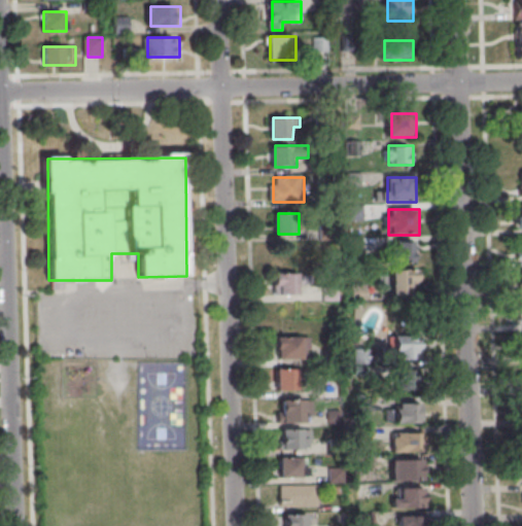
[(417,264),(417,243),(393,243),(393,264),(417,264)]
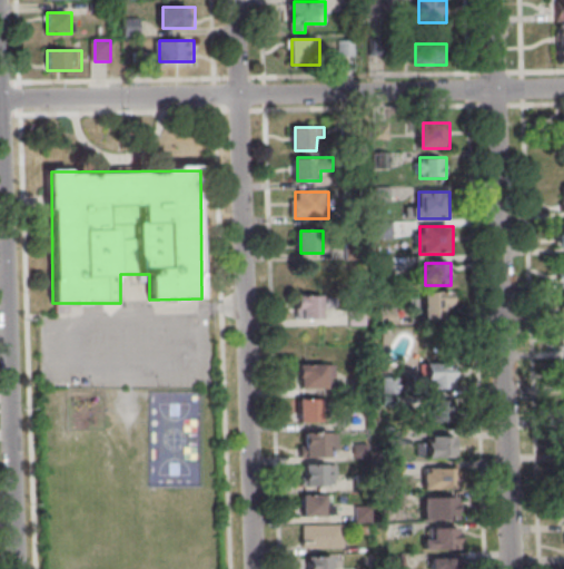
[(427,320),(455,320),(455,292),(427,292),(427,320)]
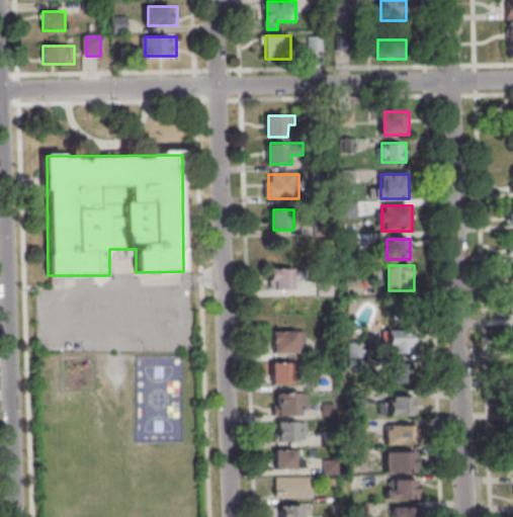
[(273,290),(295,290),(295,268),(273,268),(273,290)]
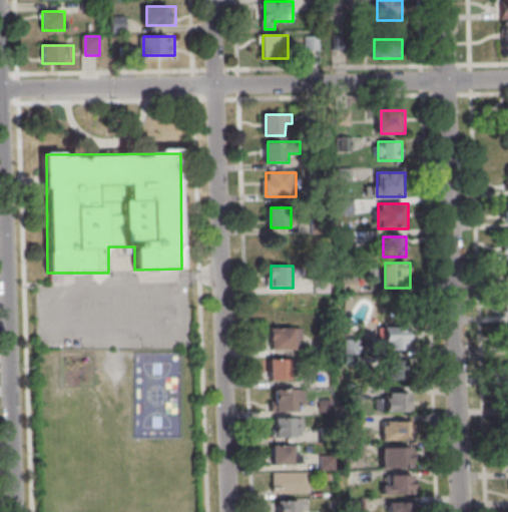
[(384,327),(384,349),(411,349),(411,327),(384,327)]
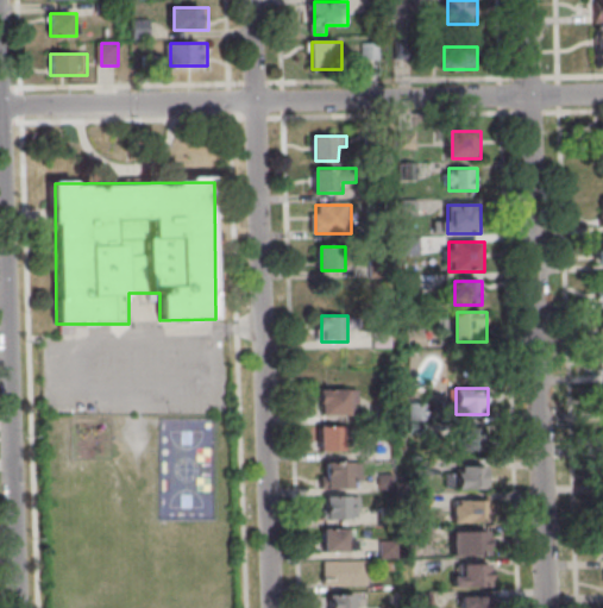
[(321,390),(321,415),(353,415),(353,390),(321,390)]
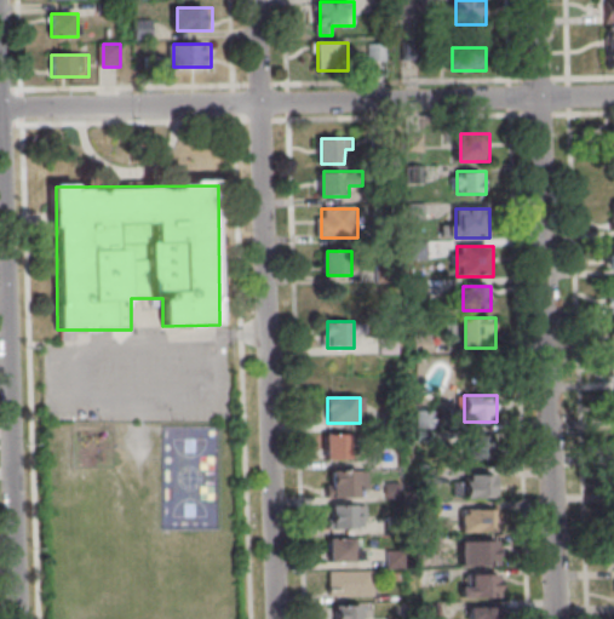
[(469,460),(497,460),(497,434),(469,434),(469,460)]
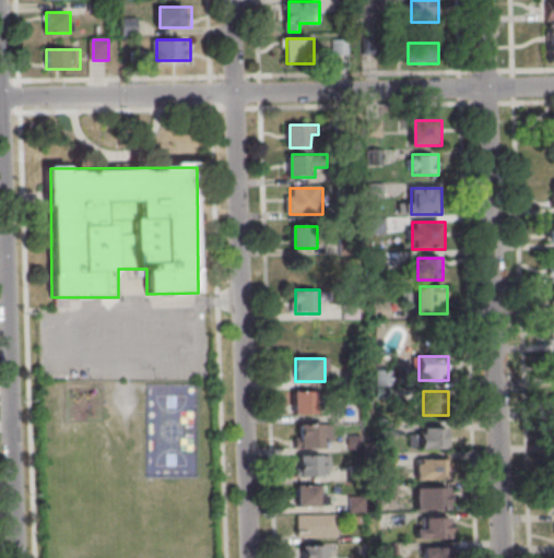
[(299,411),(313,411),(313,393),(298,393),(299,411)]
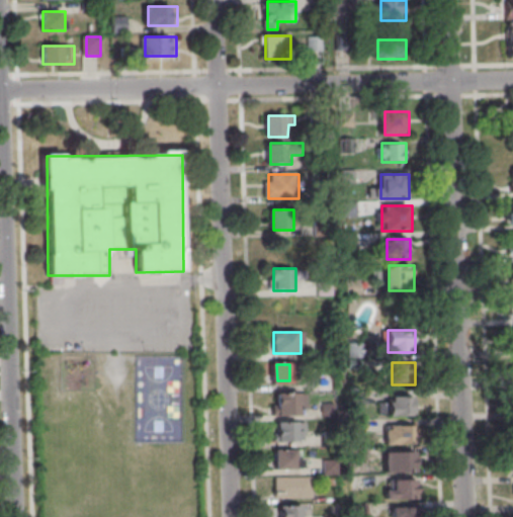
[(303,394),(278,394),(278,415),(303,415),(303,394)]
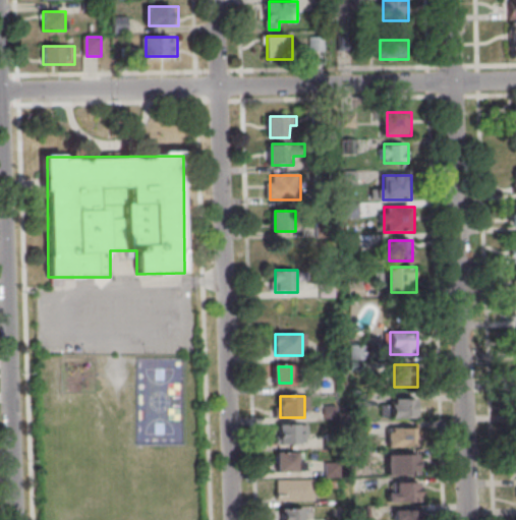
[(417,398),(394,398),(394,418),(417,418),(417,398)]
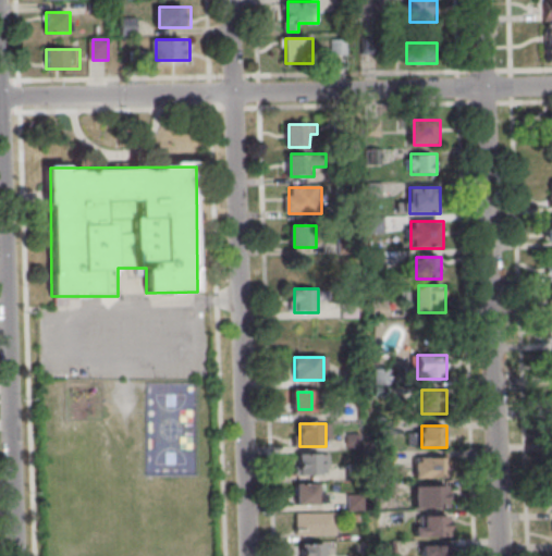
[(331,453),(301,454),(301,474),(331,474),(331,453)]
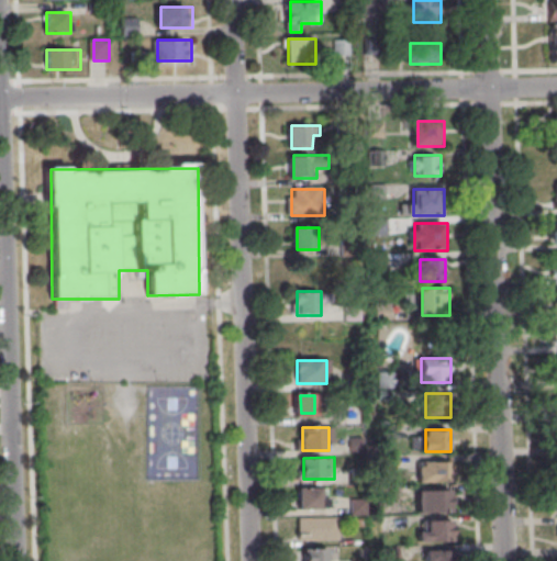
[(422,482),(452,482),(452,460),(422,460),(422,482)]
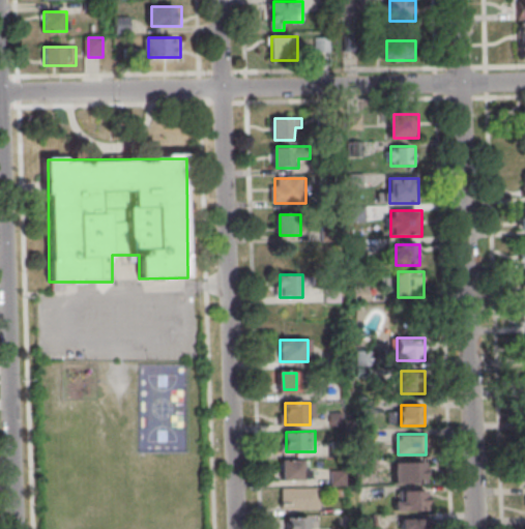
[(313,461),(284,461),(284,480),(313,480),(313,461)]
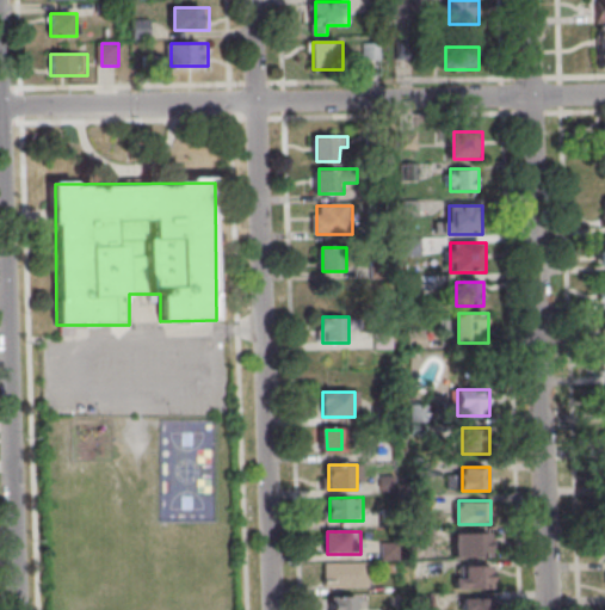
[(457,533),(457,556),(493,556),(493,533),(457,533)]
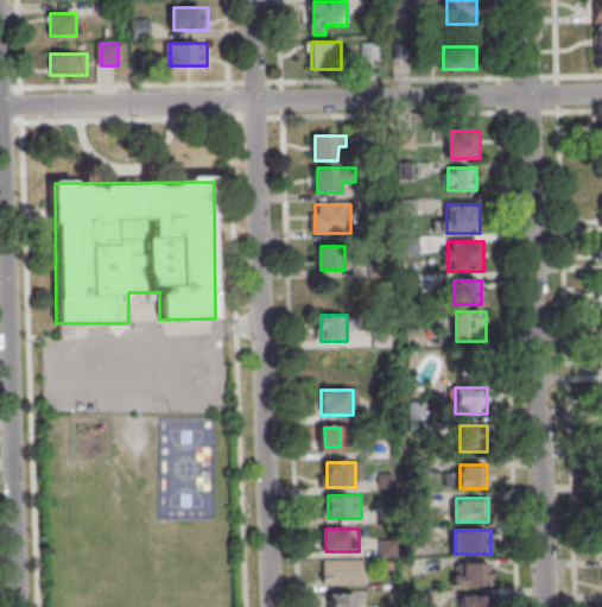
[(385,556),(399,556),(399,541),(385,541),(385,556)]
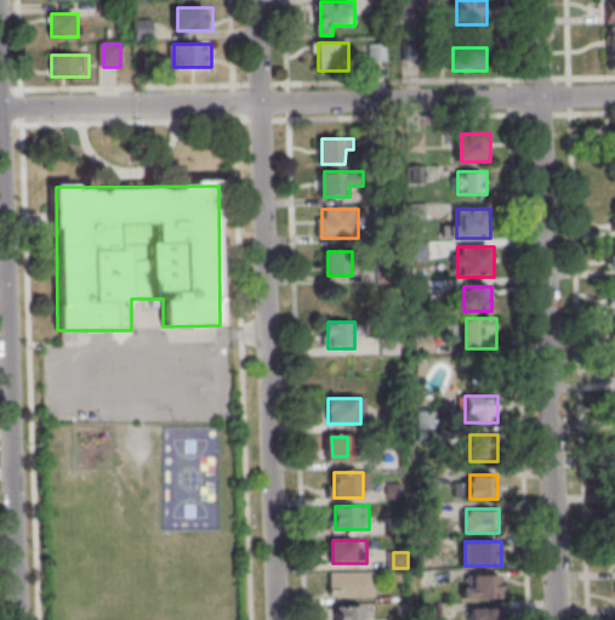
[(379,572),(334,572),(334,597),(379,597),(379,572)]
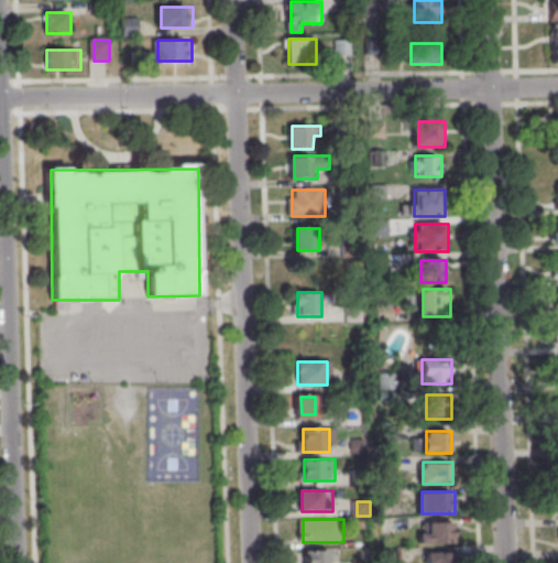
[(457,543),(457,522),(424,522),(424,543),(457,543)]
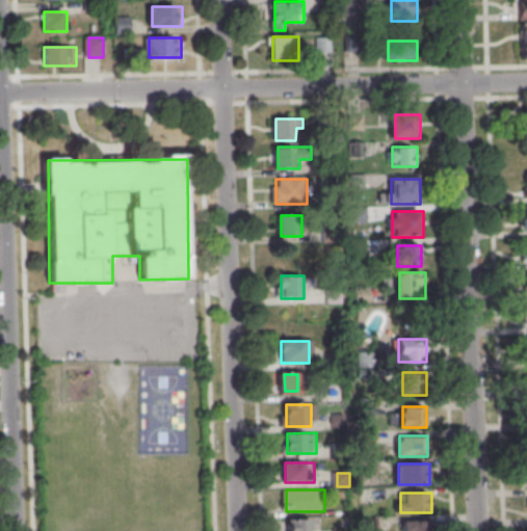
[(291,520),(290,530),(313,530),(313,520),(291,520)]
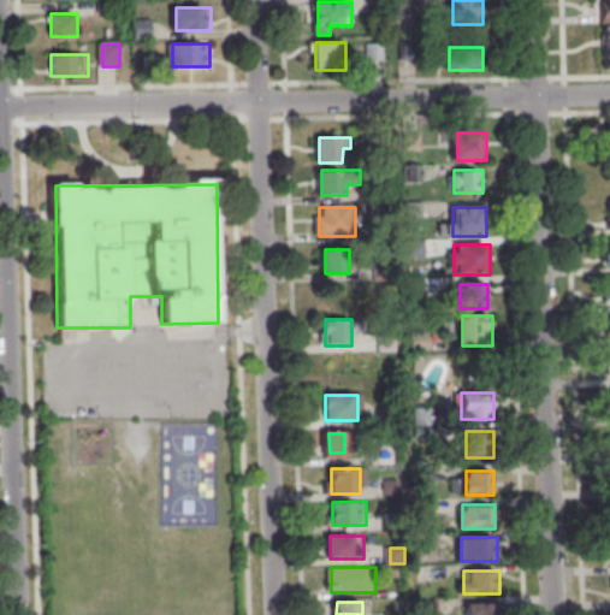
[(499,614),(499,603),(471,603),(471,614),(499,614)]
